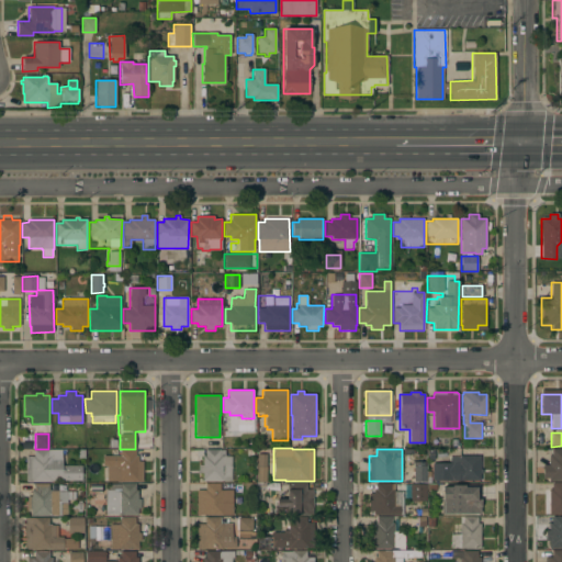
[(561,449),(561,481),(549,481),(549,478),(542,478),(542,465),(549,465),(549,456),(551,456),(551,449),(561,449)]
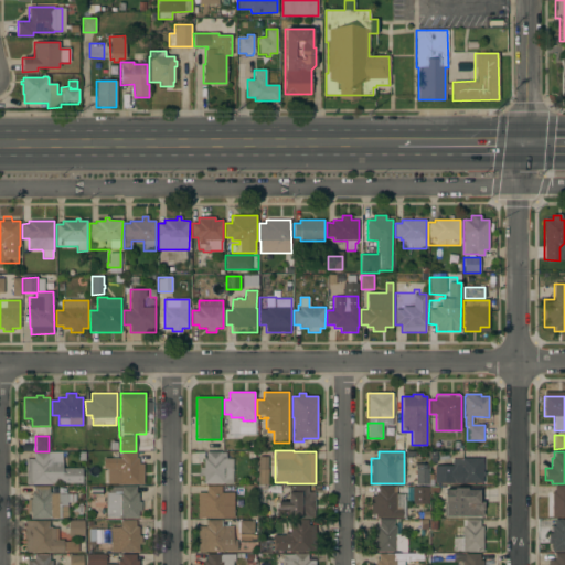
[(25,459),(34,459),(34,452),(62,452),(62,468),(82,468),(82,483),(52,483),(52,484),(25,484),(25,459)]
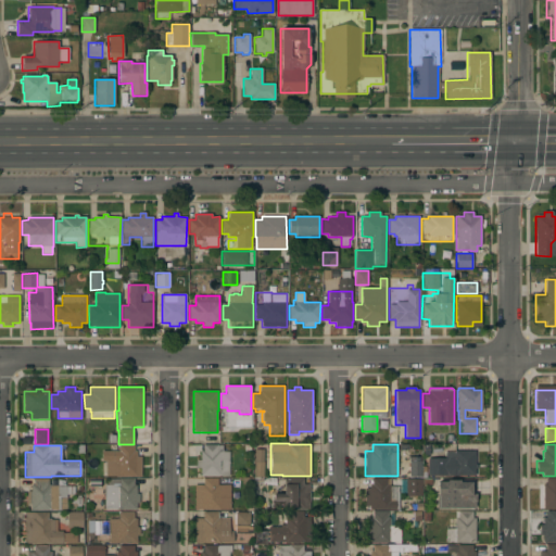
[(105,462),(101,462),(101,452),(110,452),(110,445),(118,445),(134,445),(134,452),(136,452),(136,457),(140,457),(140,476),(136,476),(136,477),(105,476),(105,462)]
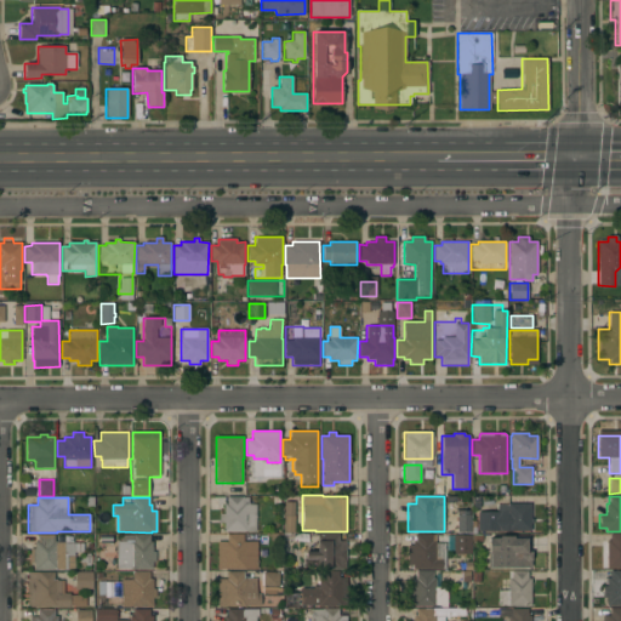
[(256,531),(223,531),(223,523),(220,523),(220,513),(223,513),(223,505),(227,505),(227,497),(243,497),(243,505),(256,505),(256,531)]
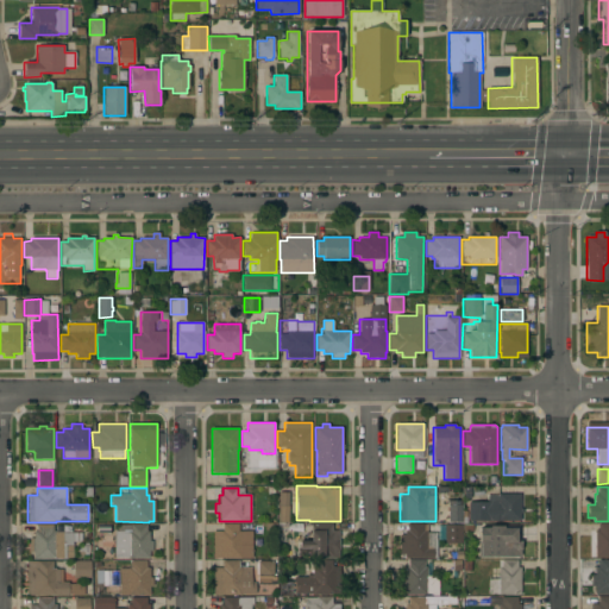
[(278,493),(289,493),(288,522),(278,522),(278,493)]
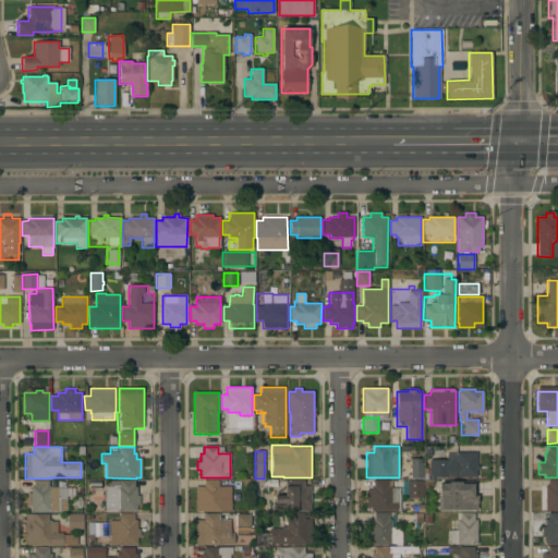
[(476,477),(429,477),(429,478),(424,478),(424,473),(429,473),(429,460),(444,460),(444,452),(476,452),(476,477)]
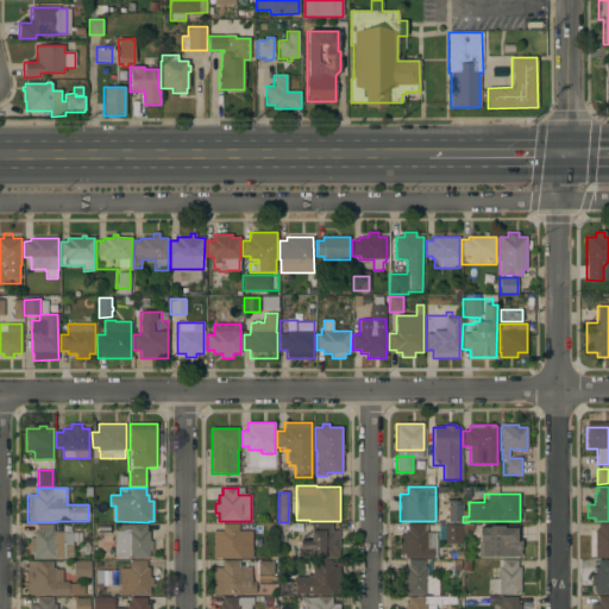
[(460,522),(449,522),(449,506),(450,506),(450,501),(460,501),(460,522)]
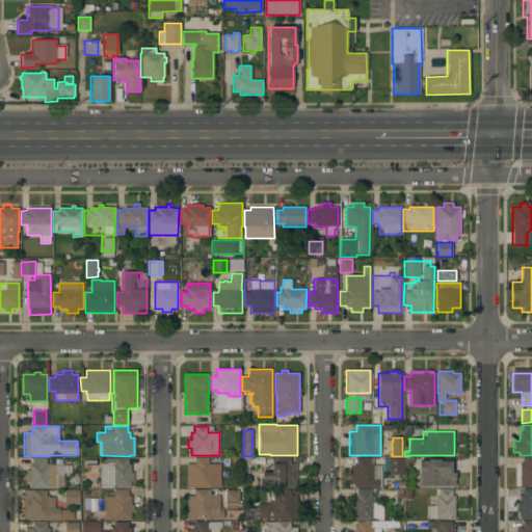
[(290,456),(290,463),(296,463),(296,487),(274,487),(274,486),(261,486),(261,473),(271,473),(271,463),(272,463),(272,456),(290,456)]
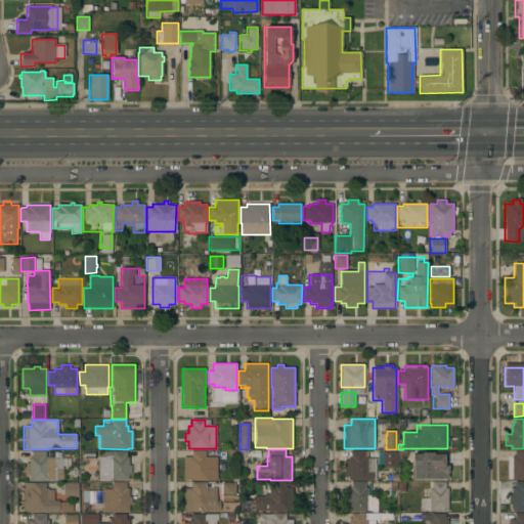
[(126,457),(128,457),(128,466),(131,466),(131,474),(128,474),(128,480),(110,480),(98,480),(98,452),(113,451),(126,450),(126,457)]
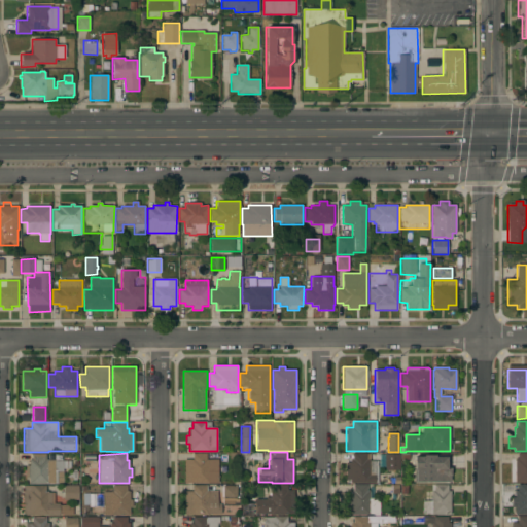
[(184,460),(192,460),(192,453),(206,453),(206,459),(218,459),(218,483),(184,483),(184,460)]
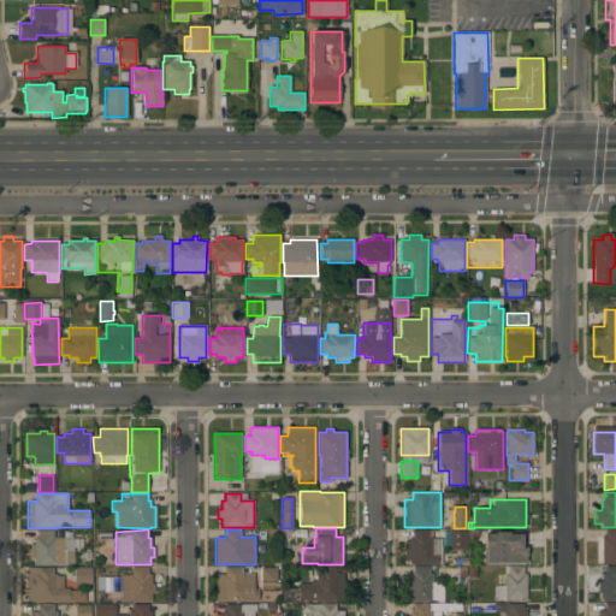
[(431,529),(431,532),(437,532),(437,531),(465,531),(465,532),(467,532),(467,542),(465,542),(465,544),(460,544),(460,548),(455,548),(455,557),(467,557),(467,566),(455,566),(455,564),(404,564),(404,529),(431,529)]
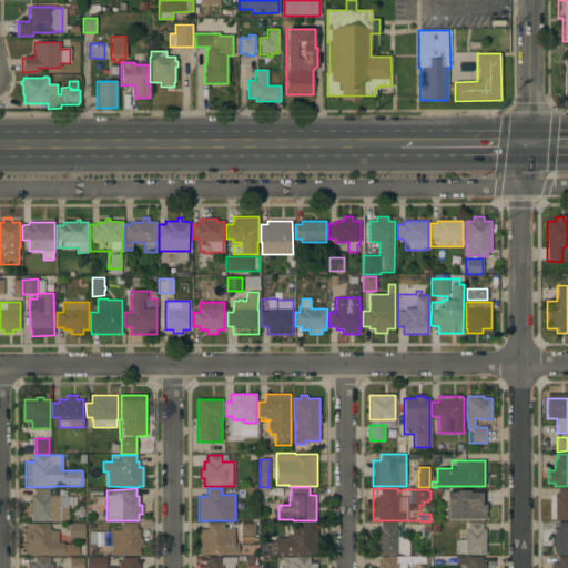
[(567,488),(567,520),(555,520),(555,513),(553,513),(553,508),(555,508),(555,495),(557,495),(557,488),(567,488)]
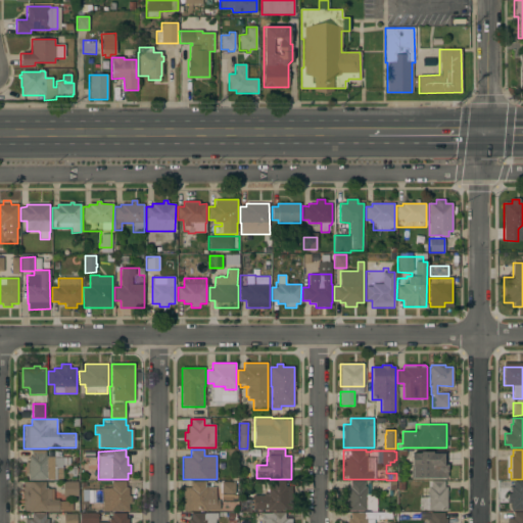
[(26,463),(29,463),(29,457),(32,457),(32,450),(46,450),(46,457),(48,457),(48,458),(62,458),(62,479),(29,479),(29,474),(26,474),(26,463)]
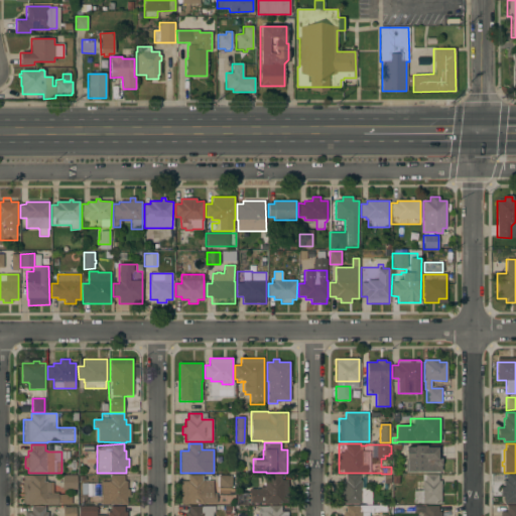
[(439,459),(441,459),(441,472),(407,472),(407,461),(405,461),(405,447),(414,447),(414,445),(439,445),(439,459)]
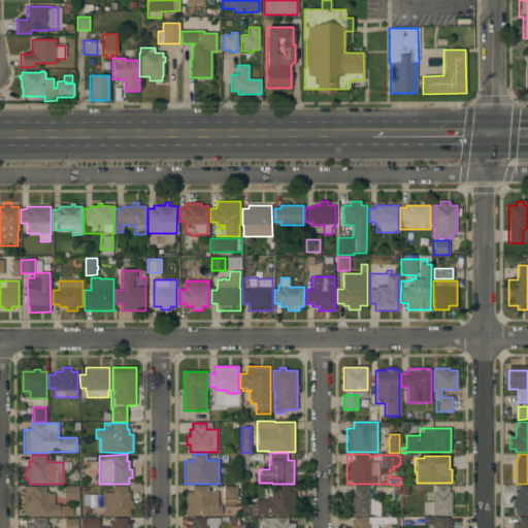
[(78,486),(78,501),(64,501),(64,486),(78,486)]
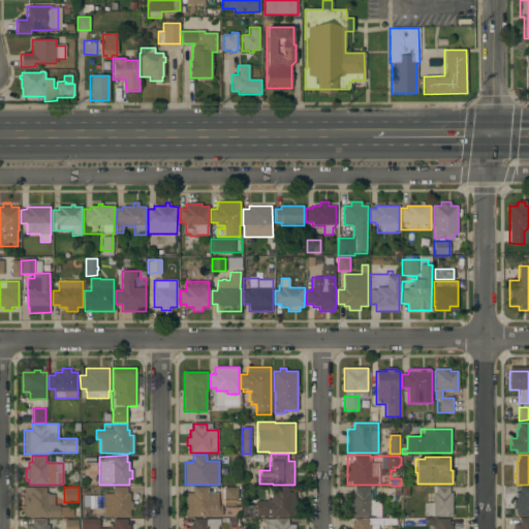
[(103,494),(114,494),(113,488),(127,487),(127,493),(129,493),(130,502),(132,501),(132,509),(130,509),(130,517),(103,517),(103,494)]
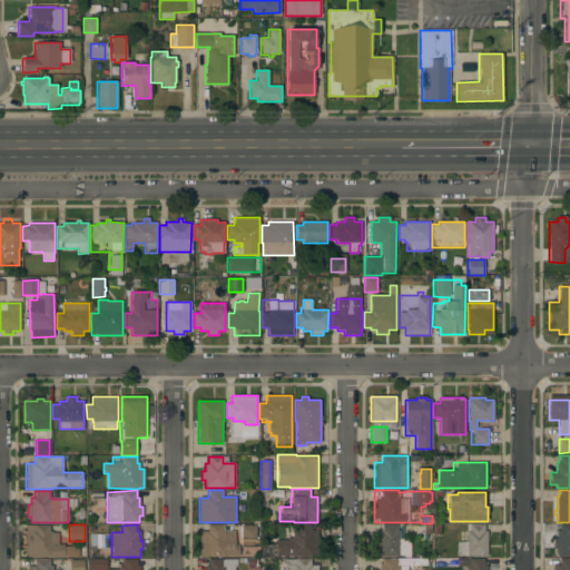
[(199,531),(208,531),(208,524),(223,524),(223,531),(235,531),(235,546),(239,546),(239,556),(227,556),(227,557),(199,557),(199,531)]
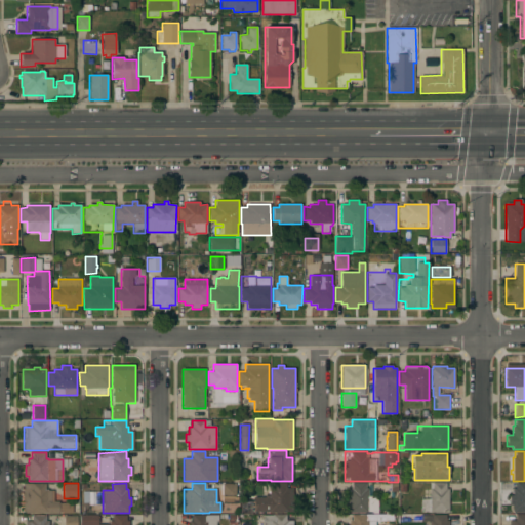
[(253,497),(265,497),(265,495),(270,495),(270,489),(273,489),(272,483),(286,483),(286,489),(292,489),(292,512),(270,513),(270,512),(254,512),(253,497)]
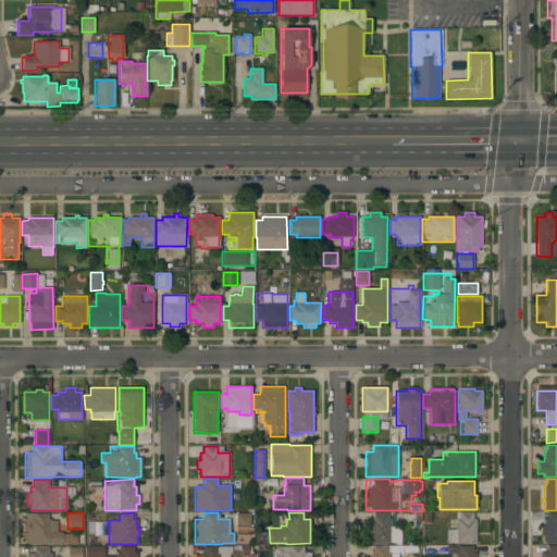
[(387,512),(387,519),(391,519),(390,527),(400,527),(400,545),(394,545),(394,544),(370,544),(370,535),(366,535),(366,527),(370,527),(370,519),(373,519),(373,512),(387,512)]
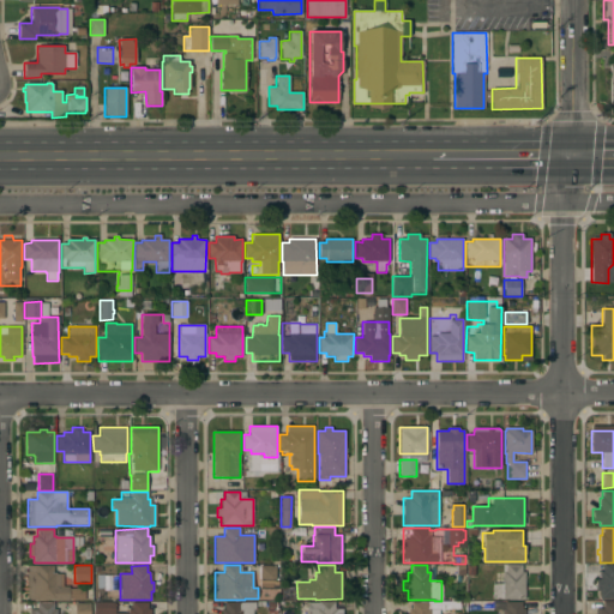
[(522,565),(522,572),(525,572),(525,599),(493,599),(493,584),(503,584),(503,565),(522,565)]
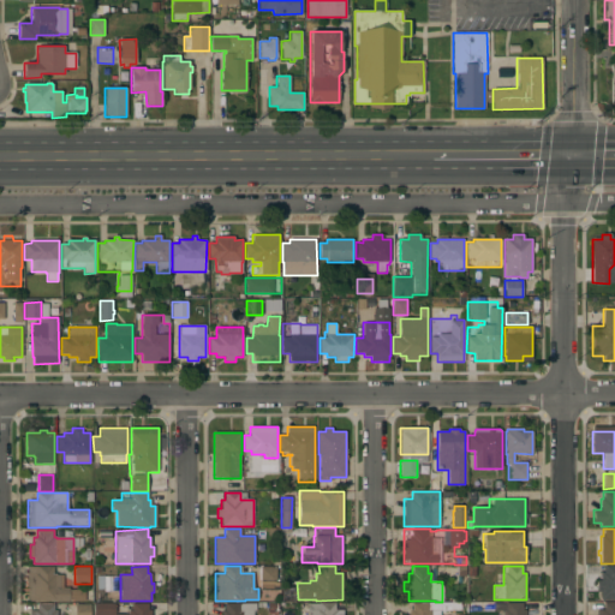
[(614,566),(614,599),(601,599),(601,591),(598,591),(598,581),(601,581),(601,573),(603,573),(603,566),(614,566)]
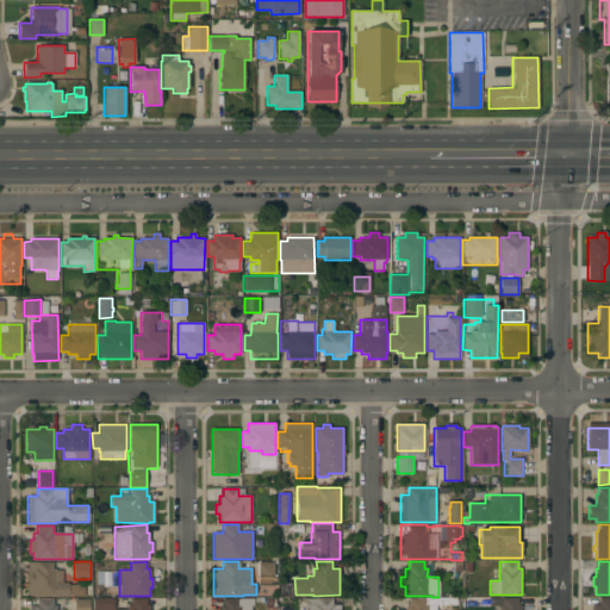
[(54,562),(54,568),(56,568),(56,570),(62,571),(62,583),(68,583),(68,585),(85,585),(83,597),(27,596),(27,562),(54,562)]
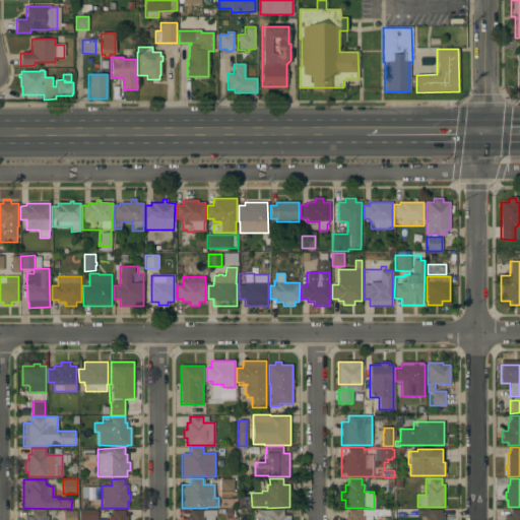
[(234,493),(236,493),(236,499),(220,499),(220,491),(218,491),(218,480),(220,480),(220,479),(234,479),(234,493)]
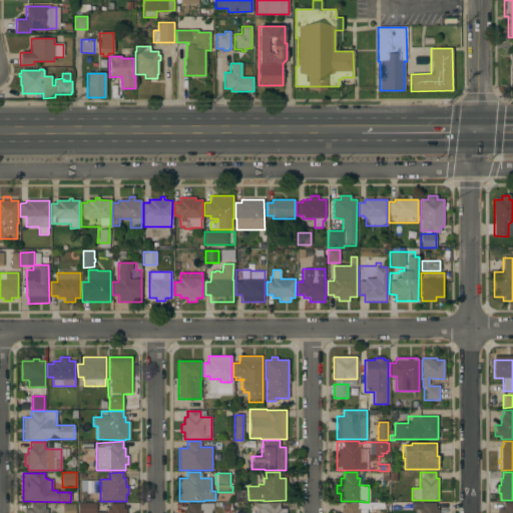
[(512,502),(512,512),(498,512),(498,509),(503,509),(503,502),(512,502)]
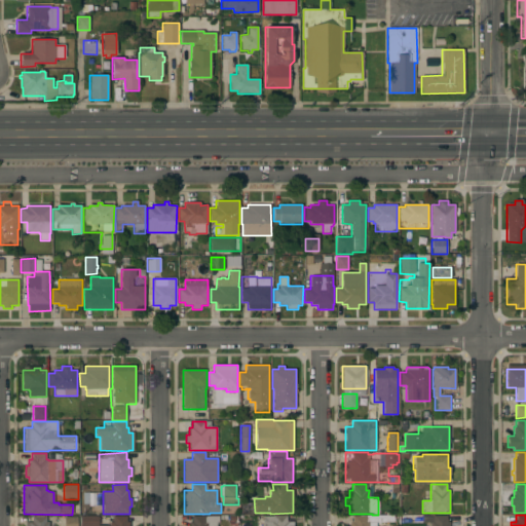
[(26,525),(26,523),(32,523),(32,516),(46,516),(46,522),(48,522),(48,523),(53,523),(53,525),(26,525)]
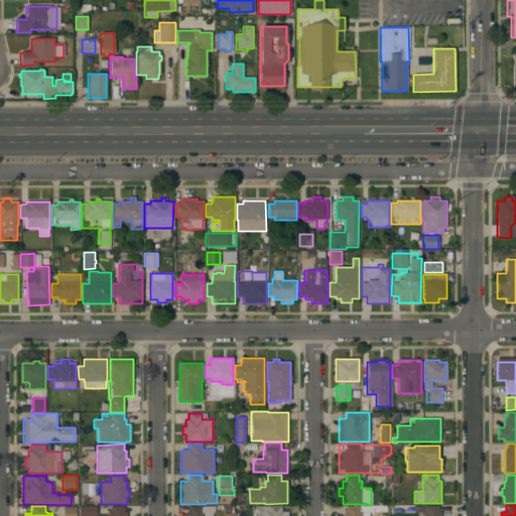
[(79,515),(79,507),(96,506),(96,515),(108,515),(108,512),(111,512),(111,506),(124,506),(124,512),(126,512),(126,515),(79,515)]
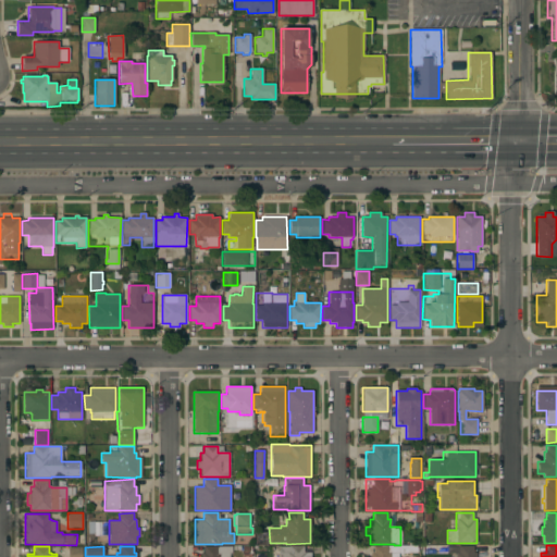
[(232,546),(232,554),(230,554),(230,556),(201,556),(201,553),(203,553),(203,546),(232,546)]
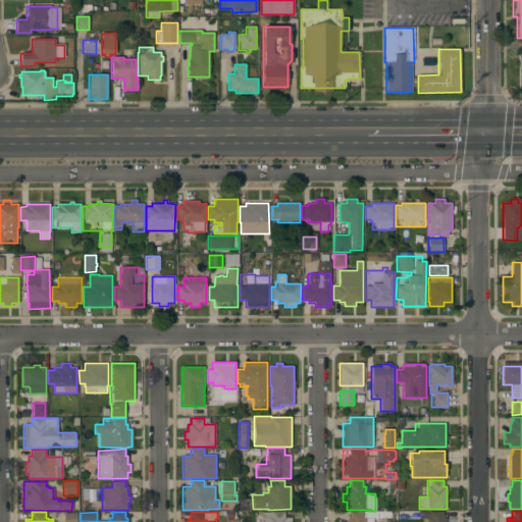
[(291,518),(291,521),(261,521),(261,513),(270,513),(270,512),(284,512),(284,517),(285,518),(291,518)]
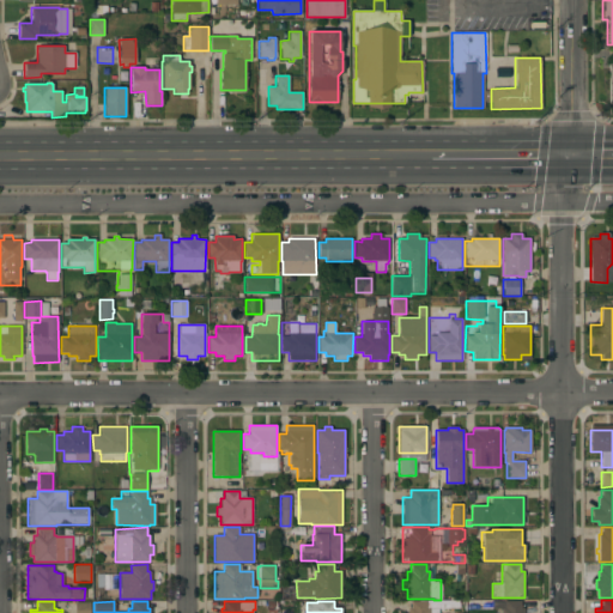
[(411,608),(411,601),(426,601),(426,608),(430,608),(430,612),(407,612),(407,608),(411,608)]
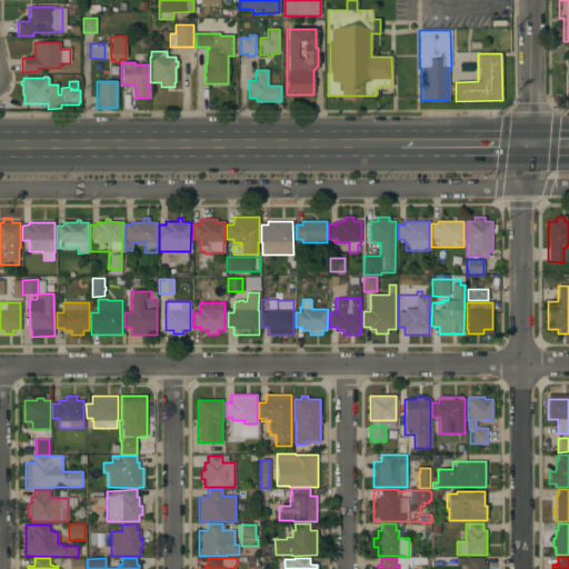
[(483,558),(483,565),(486,565),(486,568),(466,568),(466,565),(469,565),(469,562),(462,562),(462,558),(483,558)]
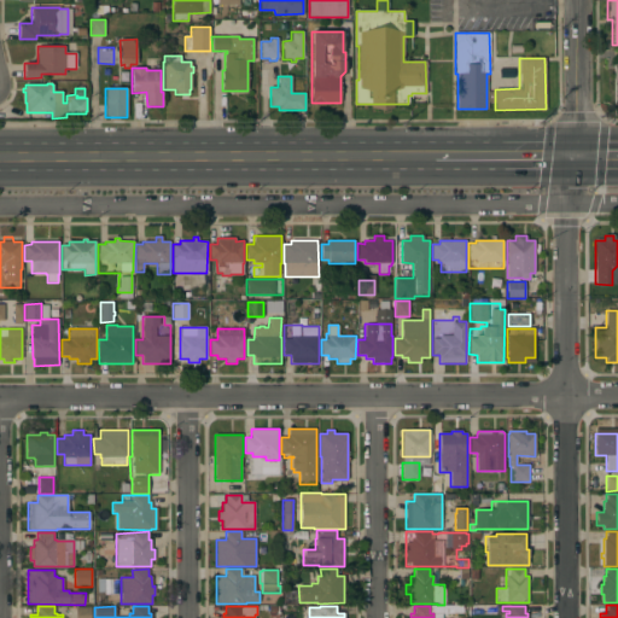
[(91,607),(91,617),(75,617),(75,607),(91,607)]
